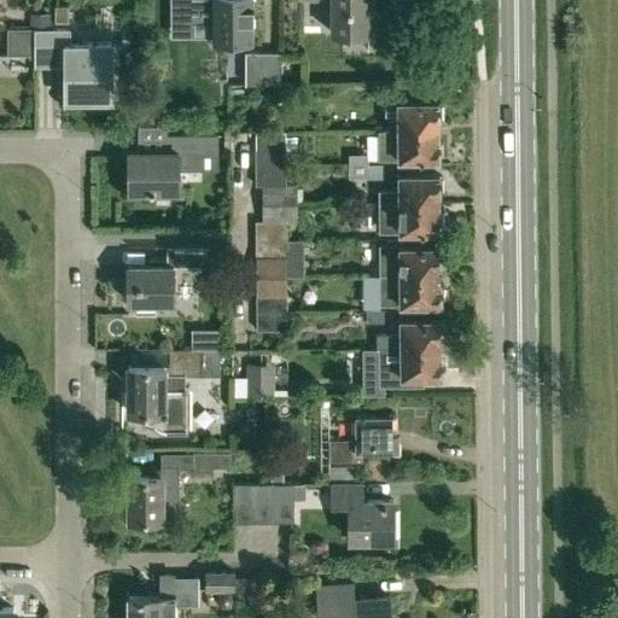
[(170,0),(172,36),(214,36),(214,39),(254,39),(254,18),(256,18),(256,17),(255,17),(255,6),(256,6),(256,5),(254,5),(252,0),(170,0)]
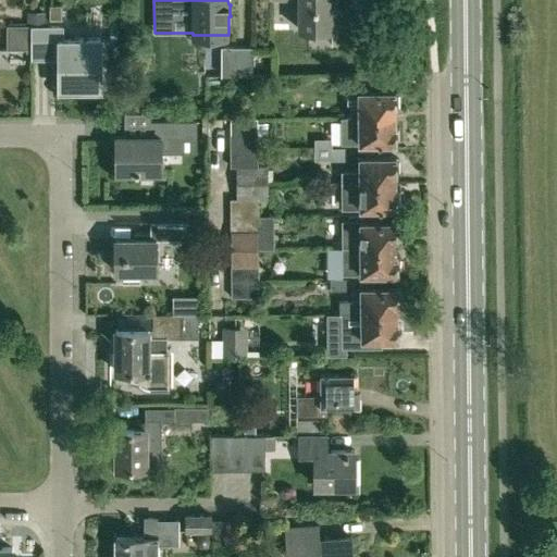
[(298,0),(299,28),(332,28),(332,0),(298,0)]
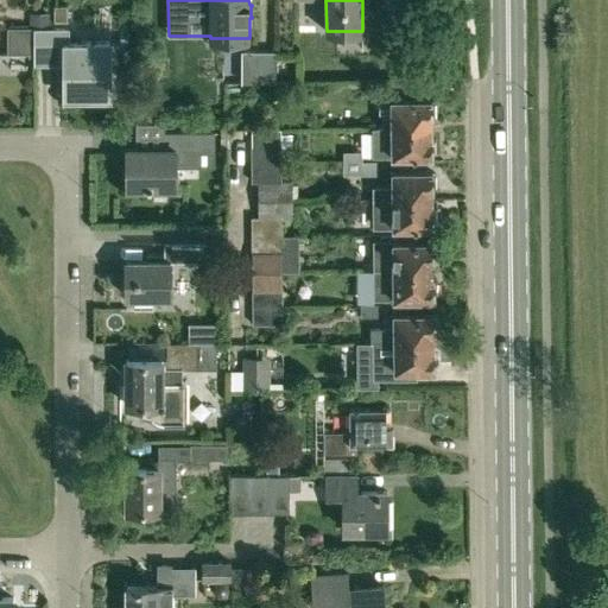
[(30,13),(30,27),(33,27),(50,27),(50,13),(30,13)]
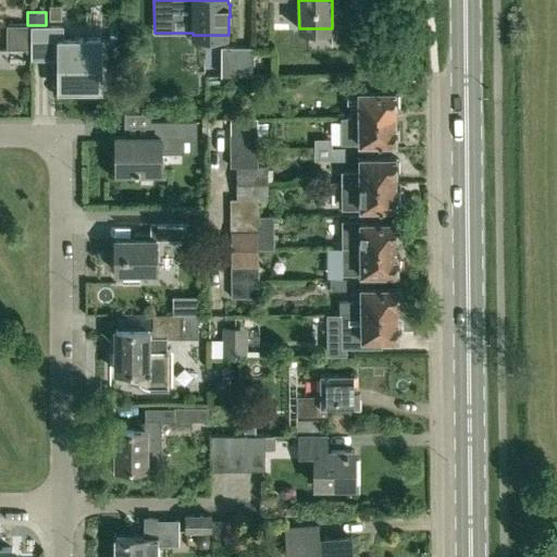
[(27,26),(7,25),(7,49),(31,49),(31,25),(27,25),(27,26)]
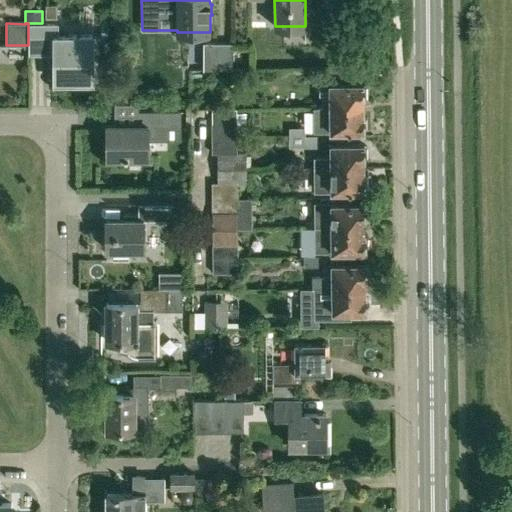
[(94,34),(58,35),(57,24),(42,24),(42,23),(28,23),(28,45),(28,55),(53,54),(53,84),(94,84),(94,34)]
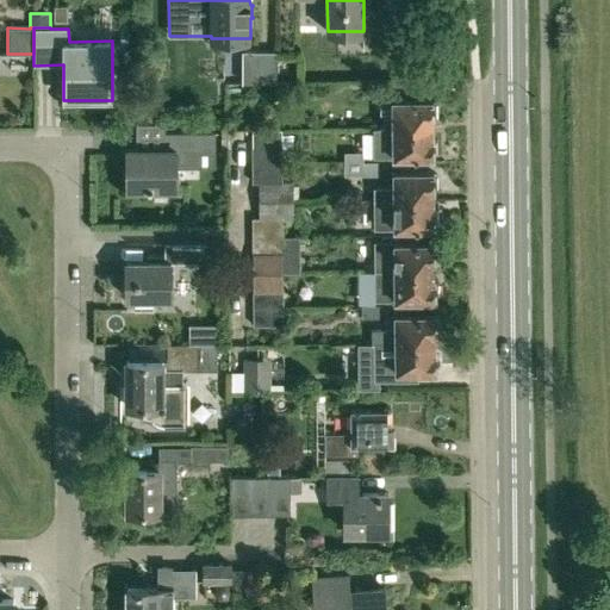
[(259,82),(277,82),(277,50),(248,50),(248,63),(259,63),(259,82)]
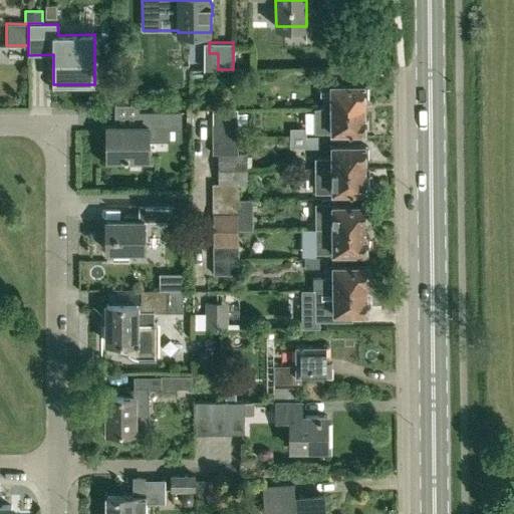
[(323,103),(323,107),(364,106),(363,97),(364,97),(366,95),(366,86),(364,85),(364,83),(345,83),(345,68),(330,68),(330,83),(331,83),(331,97),(331,103),(323,103)]
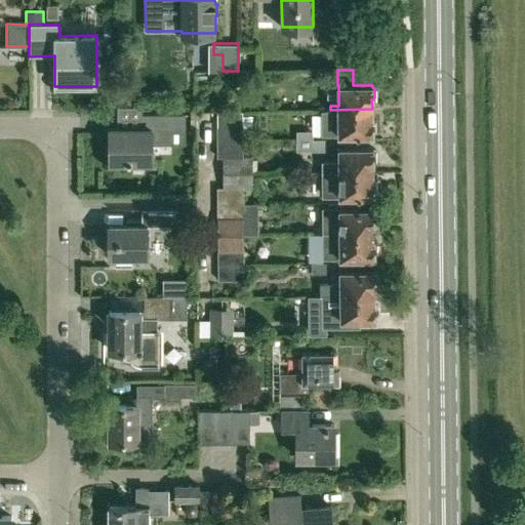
[(330,110),(322,110),(322,130),(322,134),(326,134),(339,134),(372,133),(372,131),(373,131),(375,129),(375,120),(373,119),(372,119),(372,109),(330,110)]
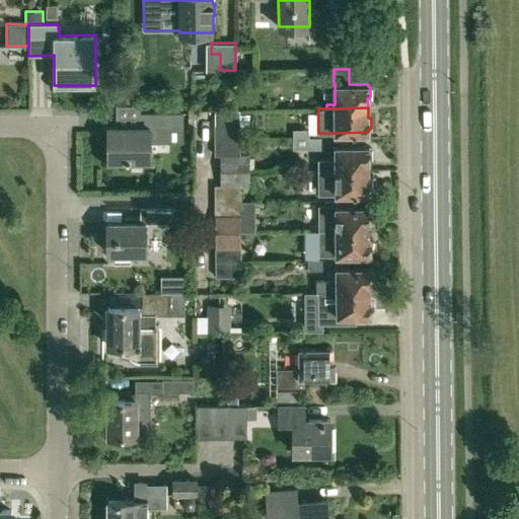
[(106,128),(106,159),(151,160),(151,142),(165,142),(165,141),(166,127),(183,127),(183,113),(140,113),(140,119),(139,127),(117,127),(106,127),(106,128)]
